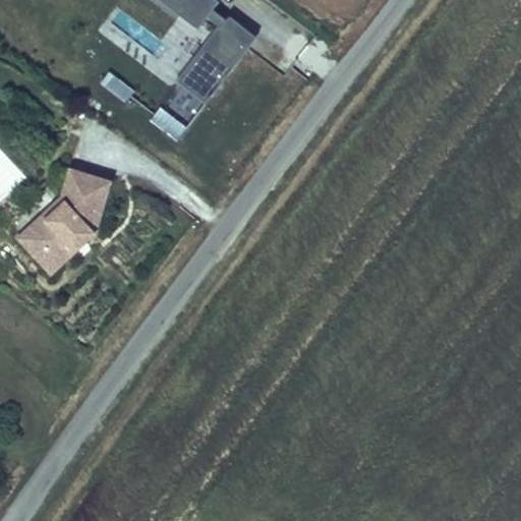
[(177,79),(208,102),(258,36),(217,4),(220,0),(160,0),(210,37),(177,79)]
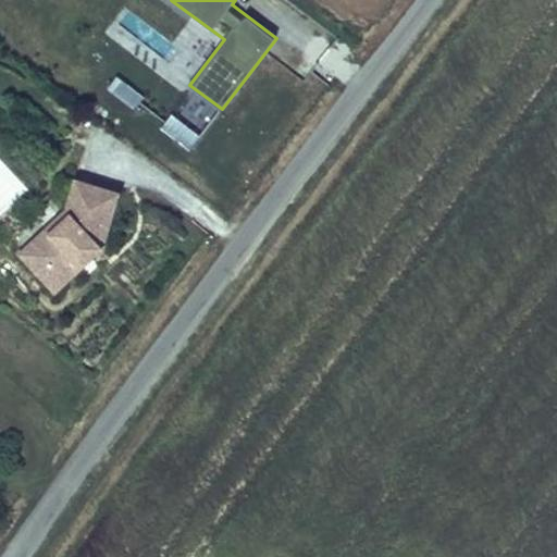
[(136,109),(146,94),(116,75),(107,89),(136,109)]
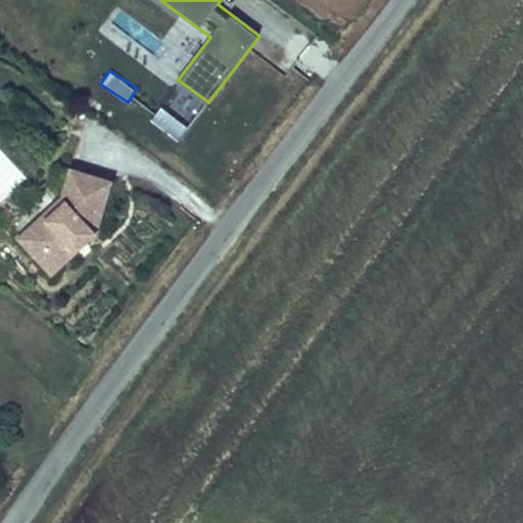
[(162,104),(152,116),(179,140),(189,128),(162,104)]
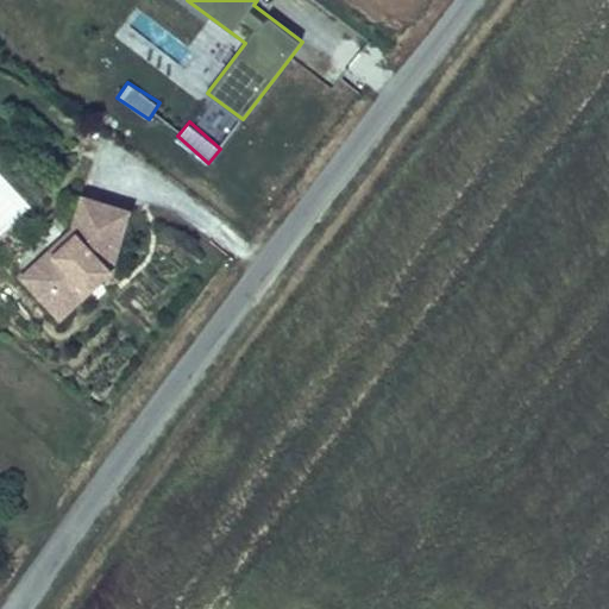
[(101,286),(113,274),(131,214),(83,200),(73,232),(81,240),(42,277),(52,288),(41,300),(62,322),(89,295),(86,290),(96,281),(101,286)]
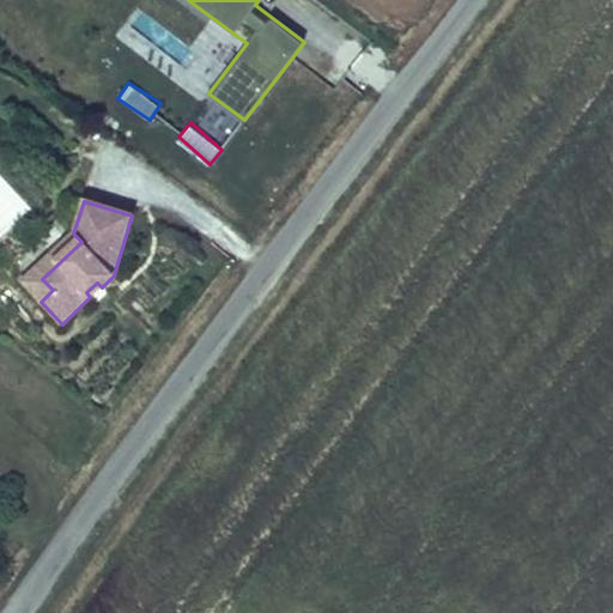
[(42,279),(82,242),(73,234),(22,281),(41,302),(53,290),(42,279)]
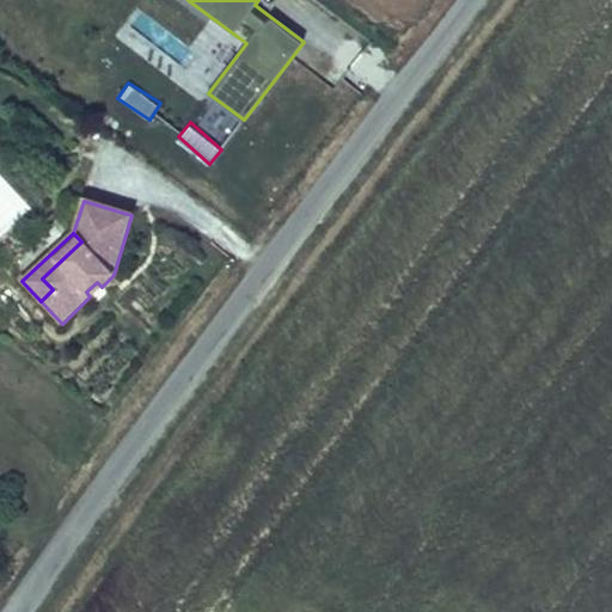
[(90,297),(102,287),(97,282),(86,292),(90,297)]
